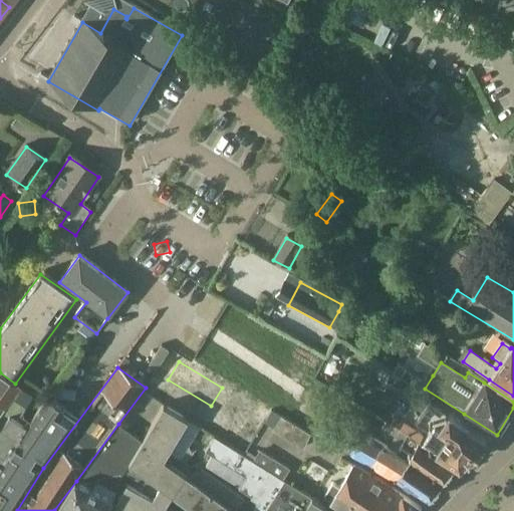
[(0,373),(0,409),(5,412),(22,389),(0,373)]
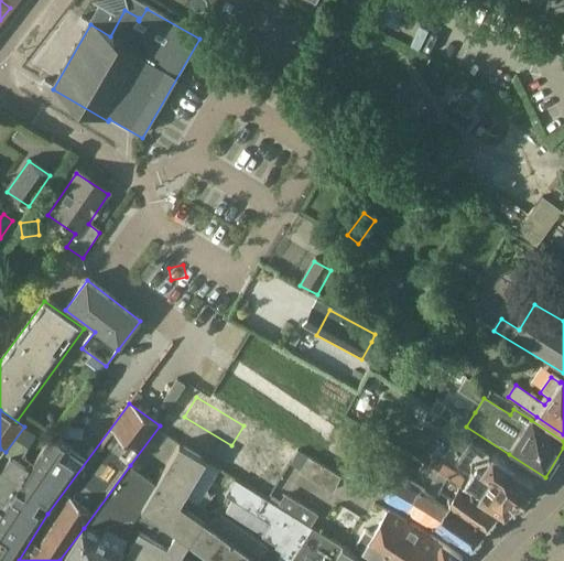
[(377,438),(371,446),(380,452),(415,473),(421,464),(386,443),(377,438)]
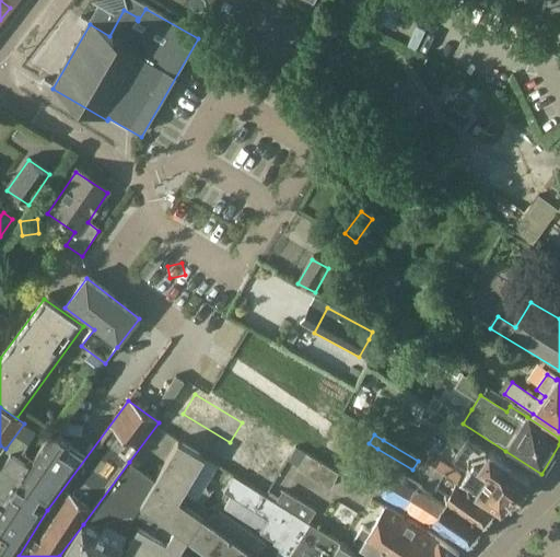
[(21,478),(0,509),(0,554),(7,556),(19,556),(47,510),(83,462),(69,453),(71,451),(49,438),(21,478)]
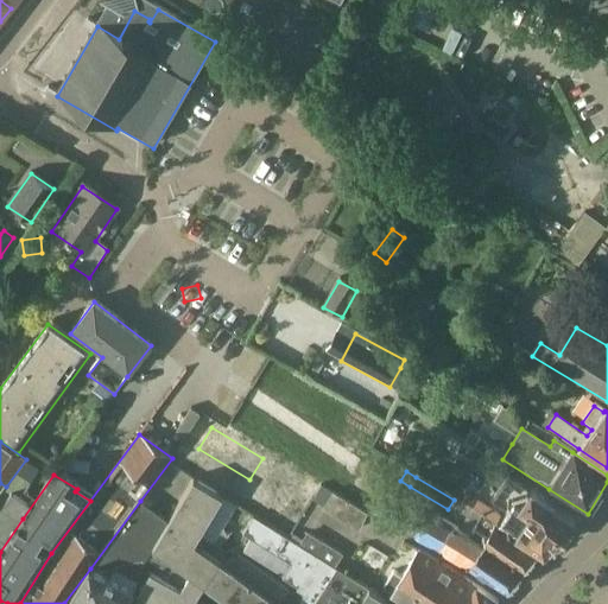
[(499,526),(545,553),(559,538),(569,538),(575,532),(576,523),(525,489),(507,477),(492,501),(508,513),(505,517),(479,500),(472,510),(485,519),(499,527),(499,526)]
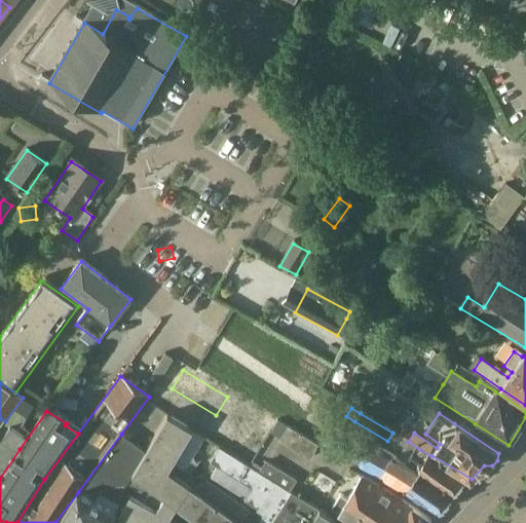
[(166,522),(176,508),(178,510),(191,491),(192,489),(165,472),(190,435),(170,420),(132,477),(162,499),(156,512),(129,496),(114,522),(166,522)]
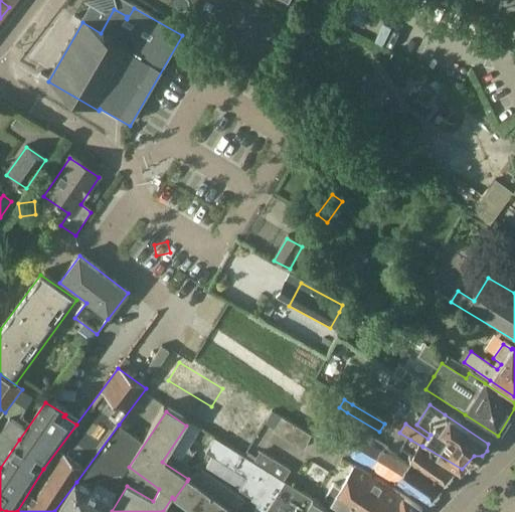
[(430,503),(443,486),(396,456),(328,413),(317,433),(396,482),(430,503)]
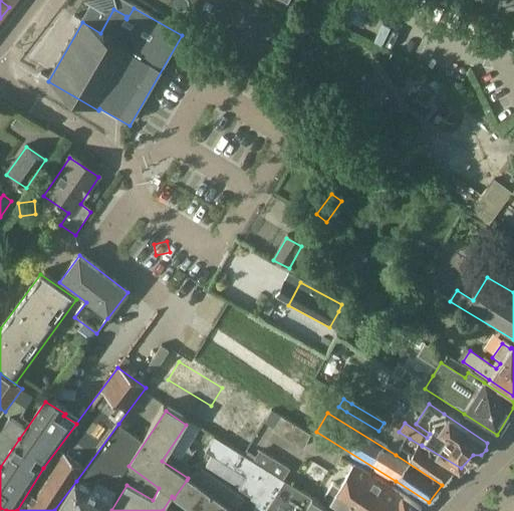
[(9,417),(0,426),(0,467),(19,439),(26,428),(9,417)]
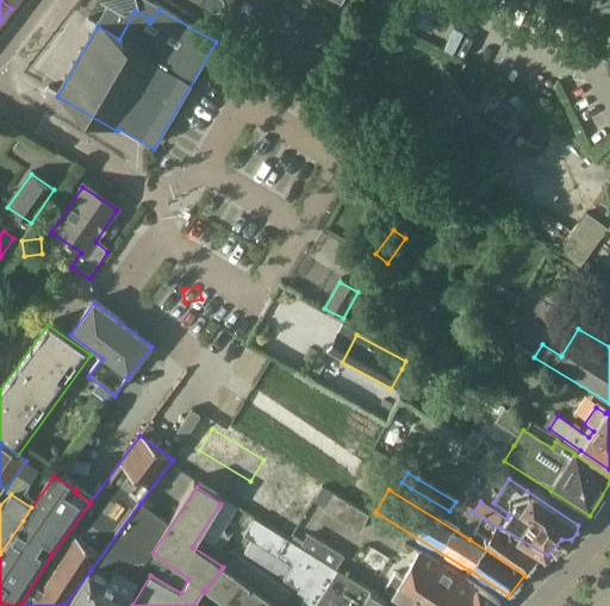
[(358,535),(368,517),(334,495),(323,513),(358,535)]
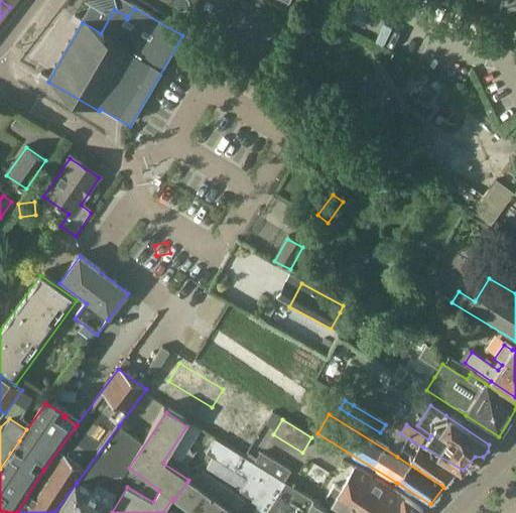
[(120,483),(127,470),(129,468),(143,442),(119,425),(77,483),(54,512),(107,512),(114,500),(112,500),(120,483)]
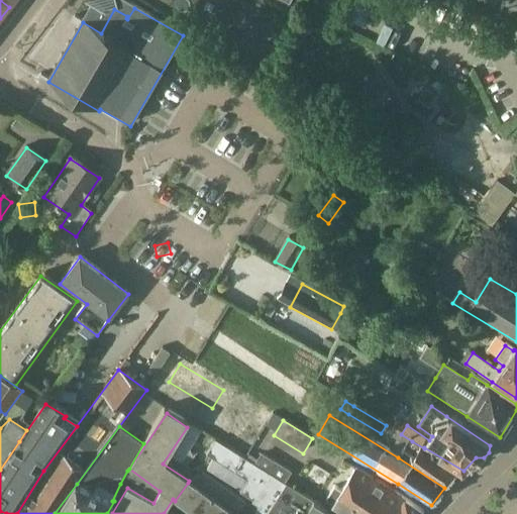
[(268,513),(286,486),(254,466),(215,440),(204,456),(246,484),(239,495),(252,503),(251,505),(259,509),(255,513),(268,513)]
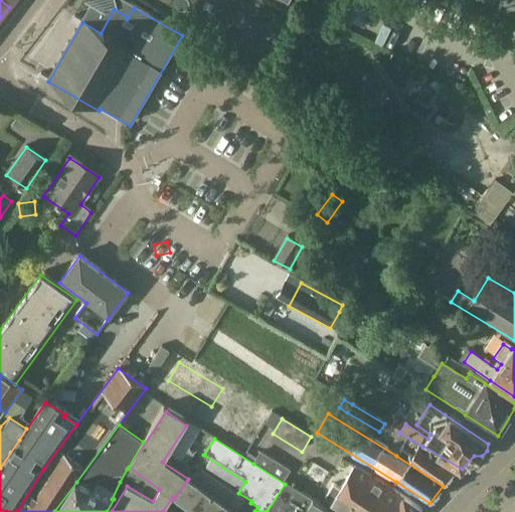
[(402,447),(396,456),(443,486),(457,470),(458,470),(461,470),(462,469),(422,446),(422,447),(410,440),(404,448),(402,447)]
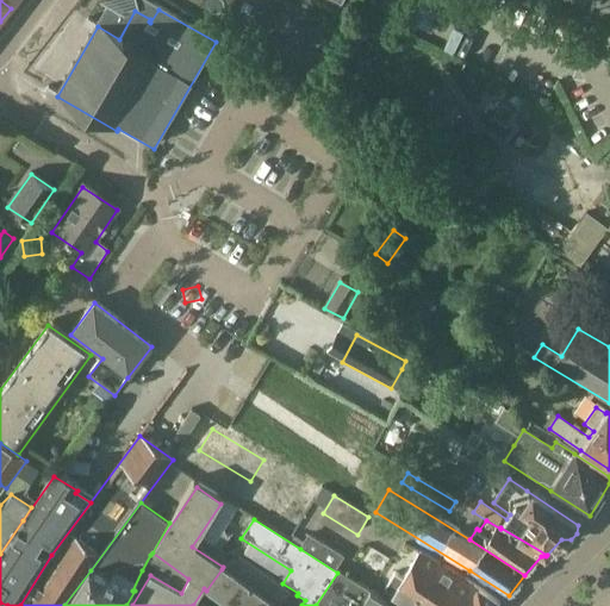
[(300,549),(337,573),(346,561),(309,537),(300,549)]
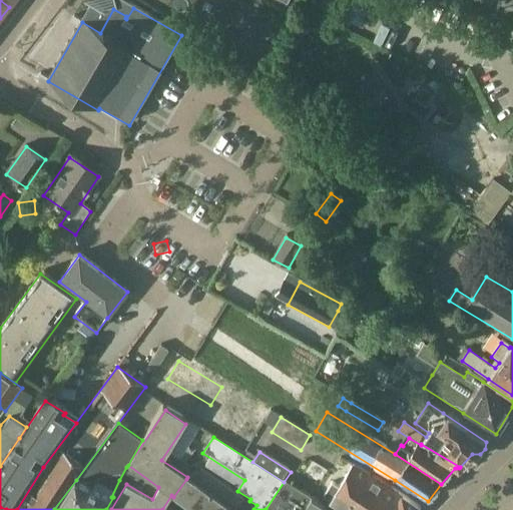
[(306,472),(325,482),(330,471),(311,461),(306,472)]
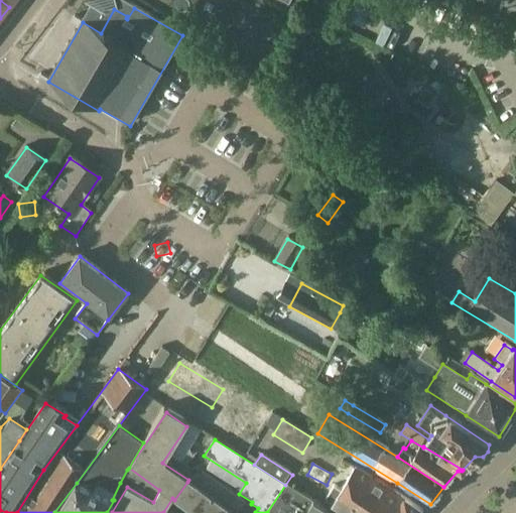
[(390,512),(403,500),(355,468),(340,491),(334,487),(323,505),(335,512),(390,512)]
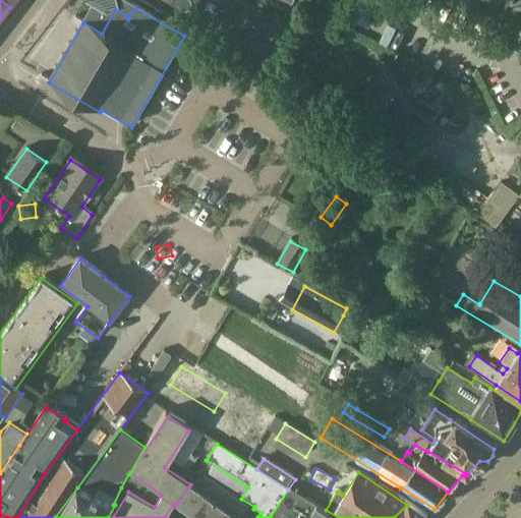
[(174,503),(165,517),(241,517),(247,509),(204,478),(200,483),(197,481),(192,488),(189,486),(176,505),(174,503)]
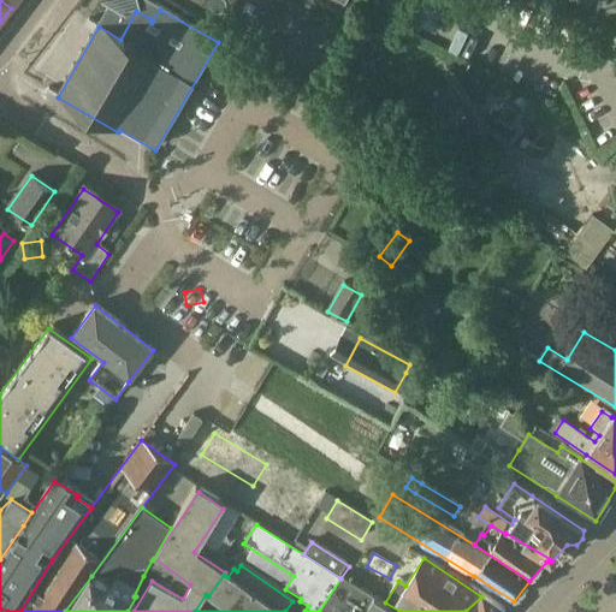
[(394,611),(341,578),(319,611),(394,611)]
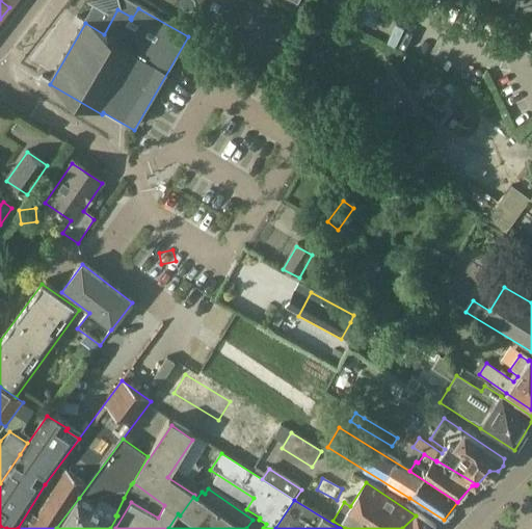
[(434,528),(416,516),(402,528),(434,528)]
